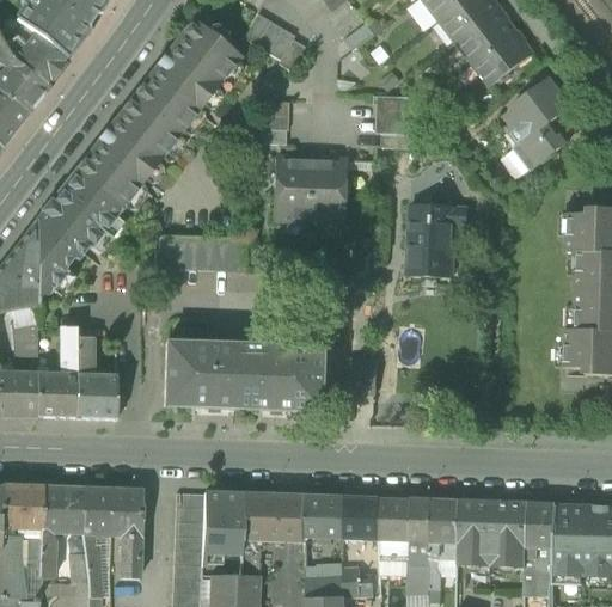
[(29,0),(26,5),(30,11),(80,43),(91,30),(89,24),(96,12),(102,12),(106,0),(29,0)]
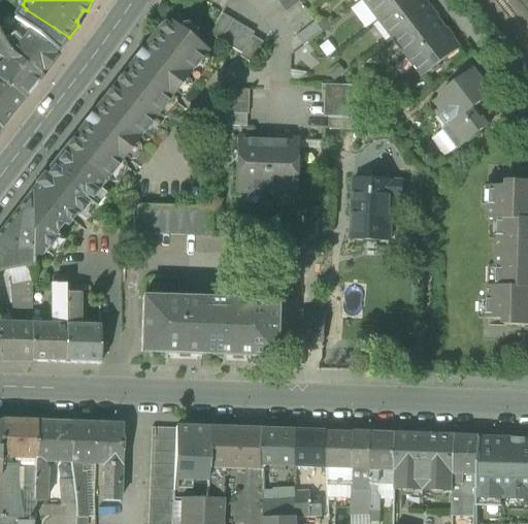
[(279,0),(287,10),(300,0),(279,0)]
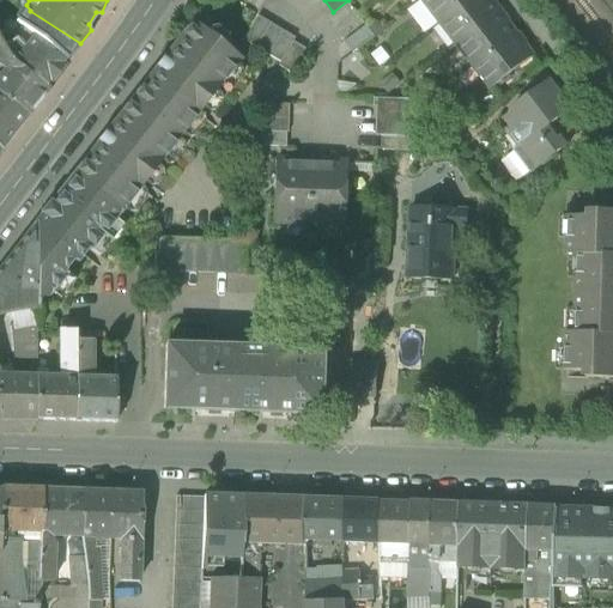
[(441,17),(428,0),(418,0),(408,7),(425,30),(442,18),(441,17)]
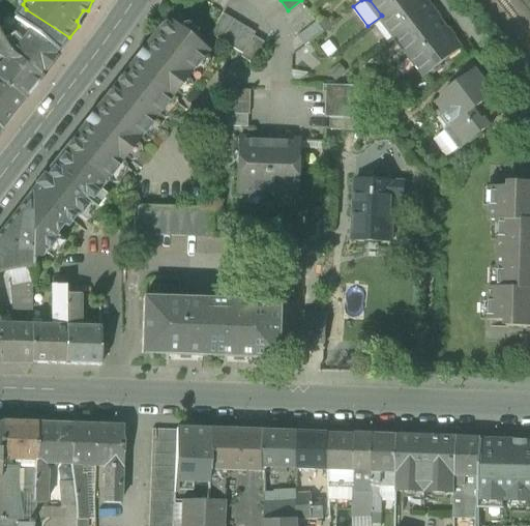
[(370,0),(381,15),(401,0),(370,0)]
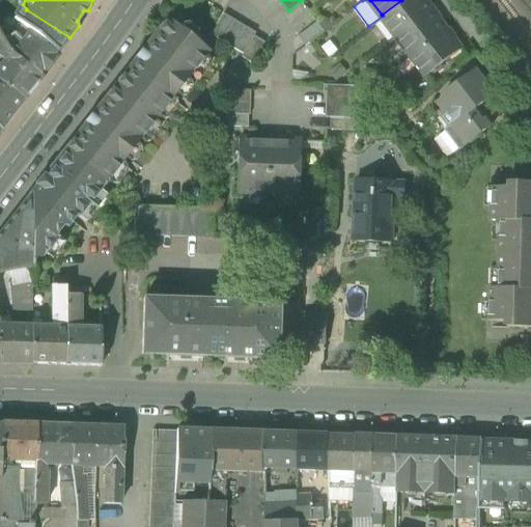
[(383,16),(397,34),(431,7),(425,0),(401,0),(382,15),(383,16)]
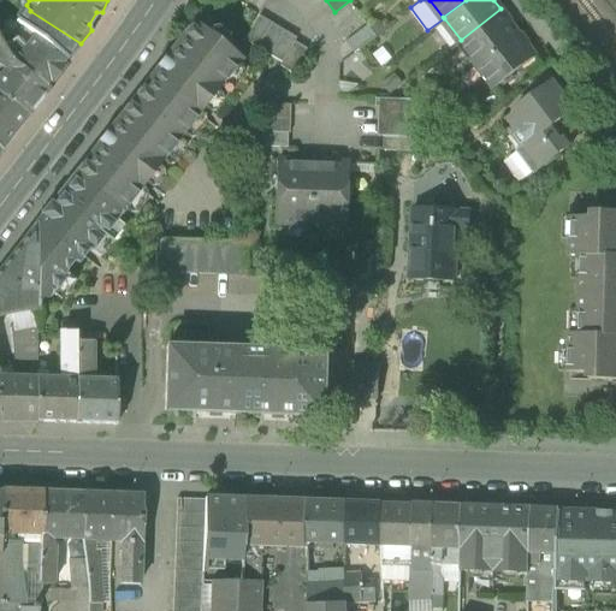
[(70,57),(81,43),(30,11),(27,5),(25,4),(16,18),(33,33),(35,30),(70,57)]
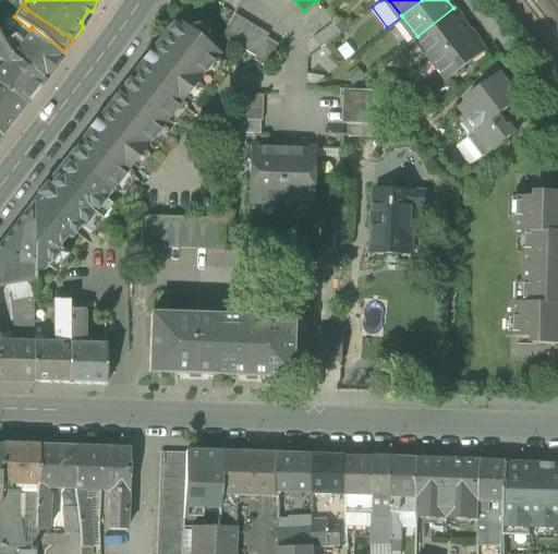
[(417,36),(433,57),(469,28),(453,8),(417,36)]
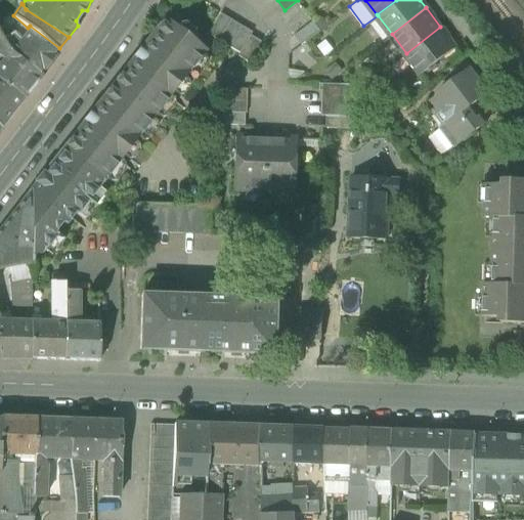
[(208,32),(239,50),(250,33),(252,30),(220,10),(208,32)]
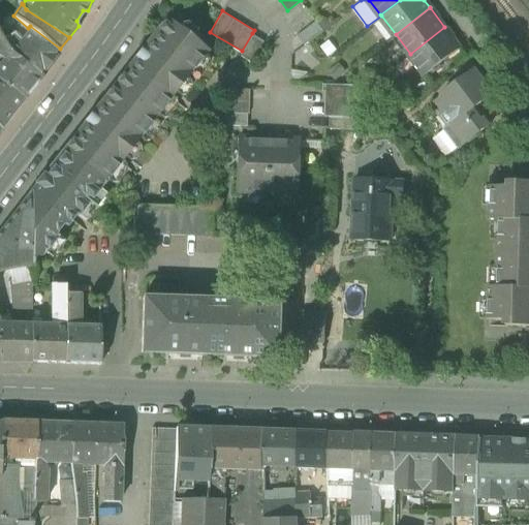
[(134,55),(114,83),(155,115),(208,48),(192,35),(195,32),(194,28),(186,21),(182,22),(179,25),(166,14),(142,47),(141,45),(133,55),(134,55)]
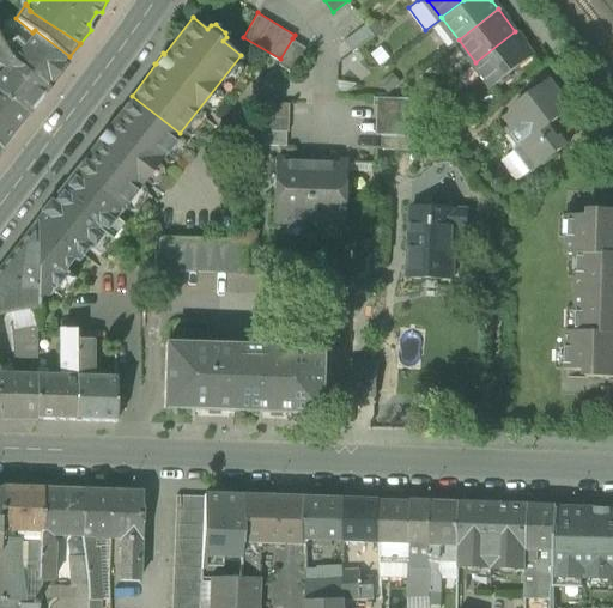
[(344,38),(352,49),(375,32),(365,22),(344,38)]
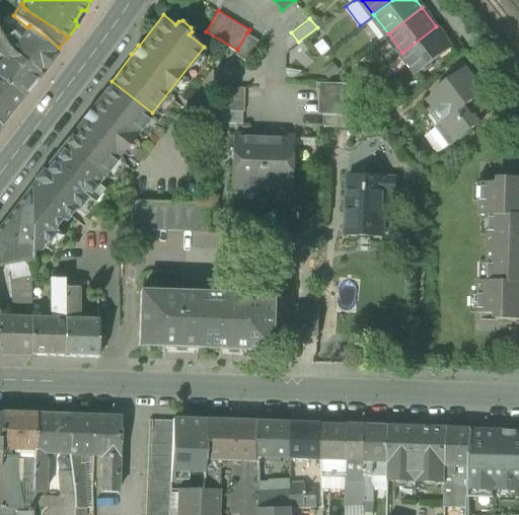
[(59,48),(29,25),(27,27),(21,37),(13,29),(2,38),(9,49),(40,72),(59,48)]
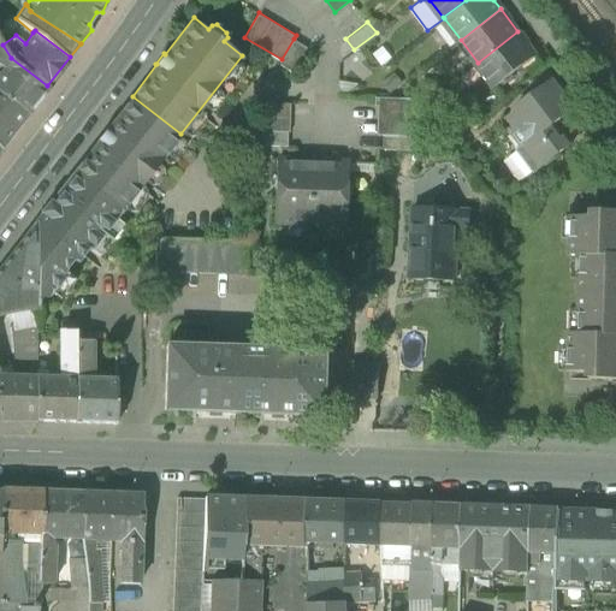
[(535,54),(517,31),(478,63),(485,72),(495,84),(535,54)]
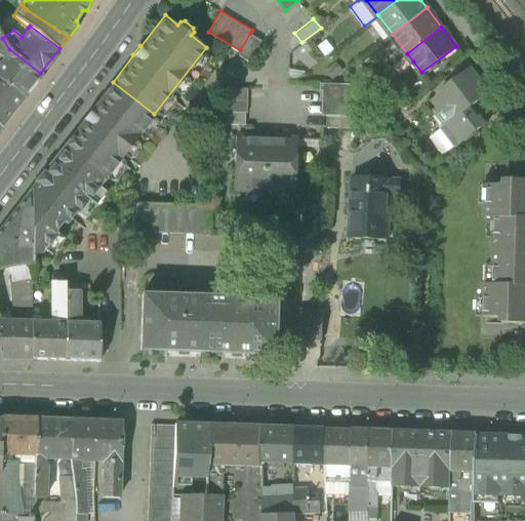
[(261,39),(250,33),(240,50),(238,53),(248,59),(261,39)]
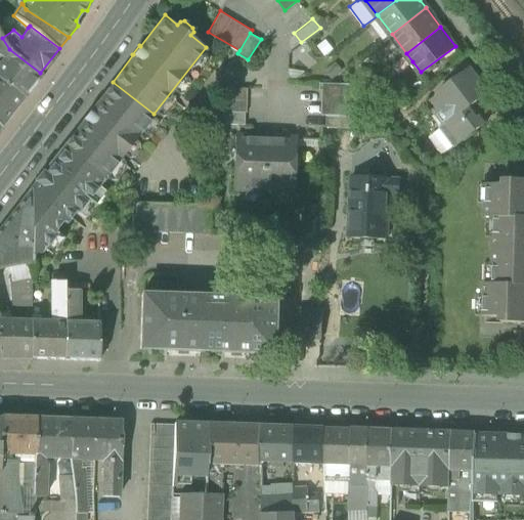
[(0,55),(2,57),(9,49),(2,38),(0,35),(0,55)]
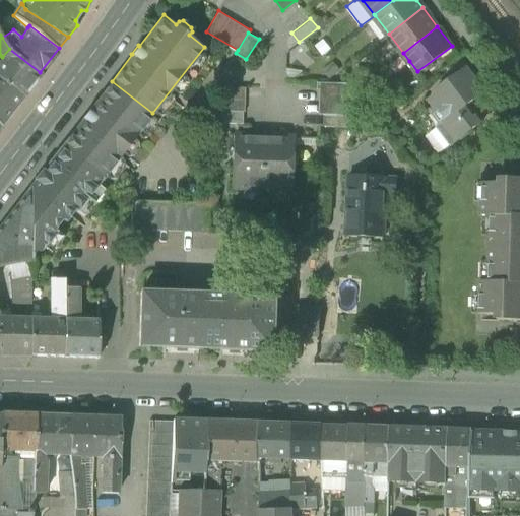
[(40,72),(9,49),(2,57),(0,60),(0,77),(22,95),(40,72)]
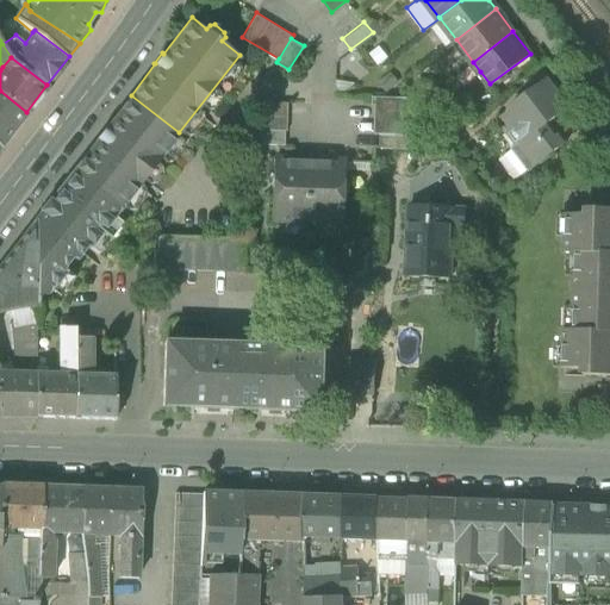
[(465,83),(480,72),(473,62),(458,74),(465,83)]
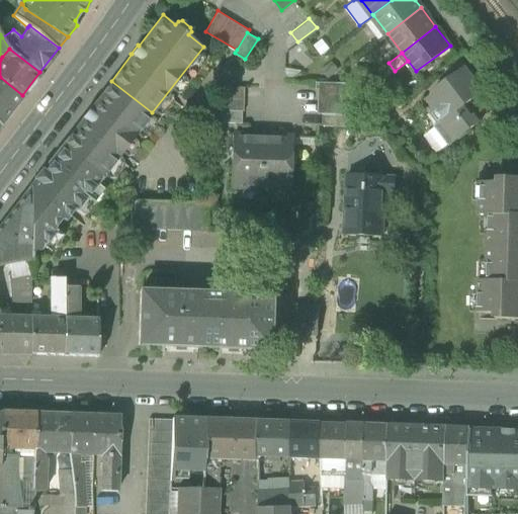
[(464,65),(441,82),(443,84),(433,91),(426,97),(434,107),(430,110),(439,120),(434,124),(448,144),(481,118),(467,101),(484,89),(464,65)]
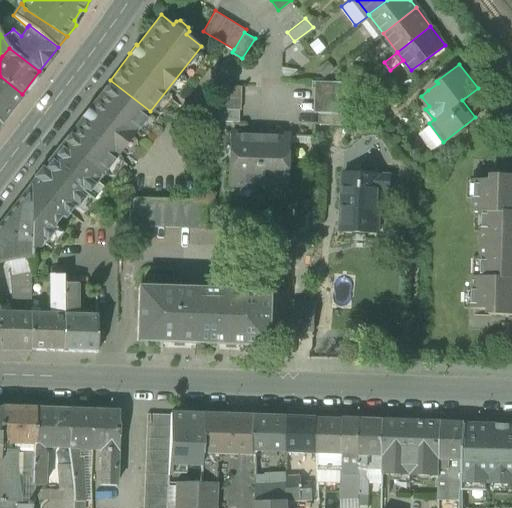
[(22,94),(0,76),(0,119),(1,121),(22,94)]
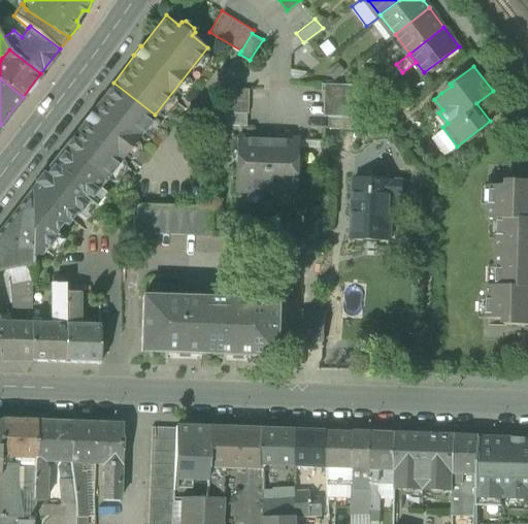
[(329,80),(328,102),(360,103),(360,82),(334,80),(329,80)]
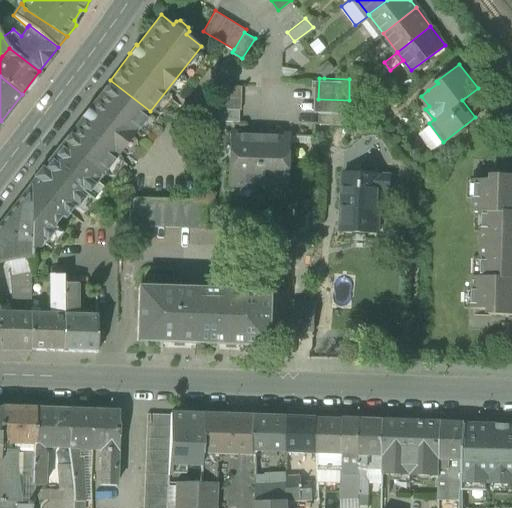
[(82,116),(61,142),(102,174),(150,111),(110,80),(89,107),(88,106),(81,115),(82,116)]
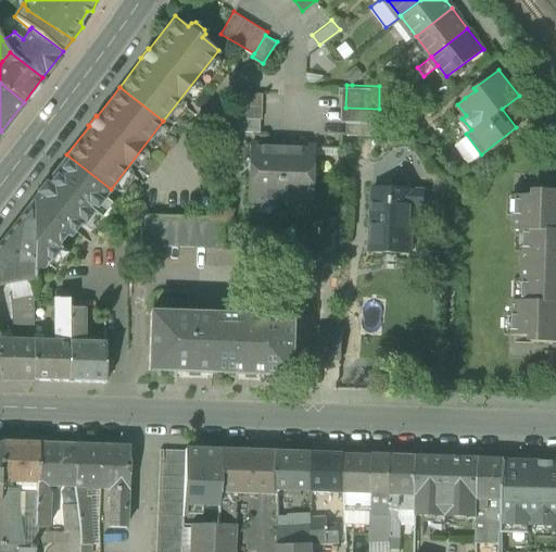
[(463,97),(465,98),(476,90),(474,88),(463,97)]
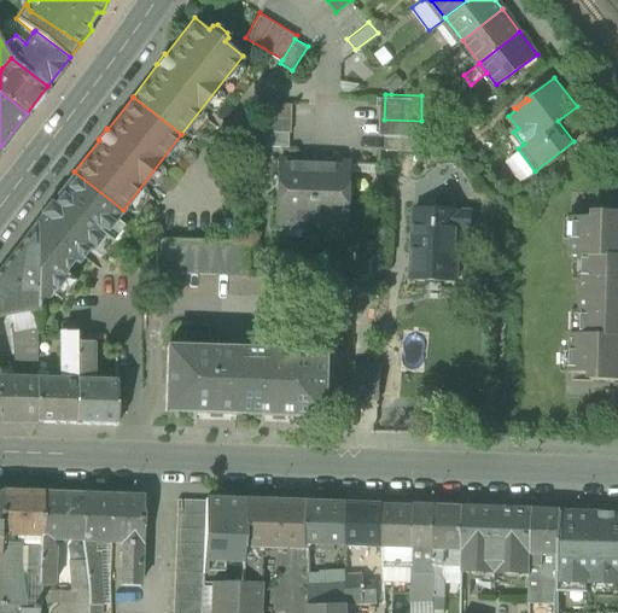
[(261,144),(290,145),(290,130),(291,101),(262,100),(261,129),(261,135),(261,144)]
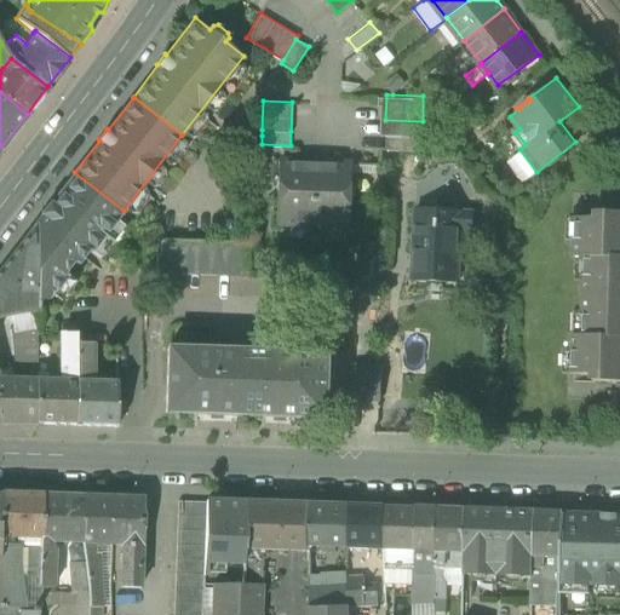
[(385,120),(385,134),(422,136),(423,121),(385,120)]
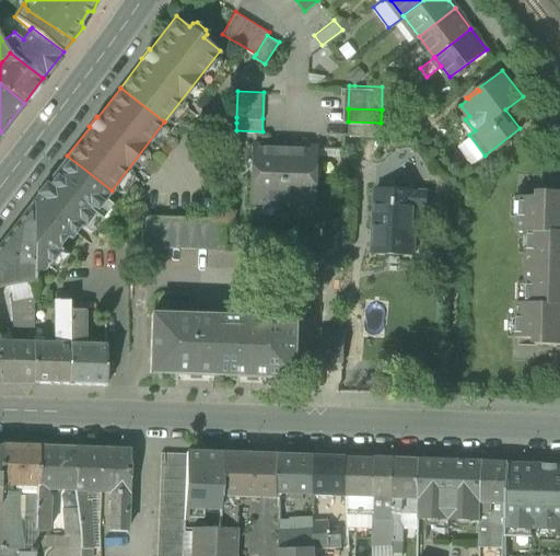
[(381,136),(381,123),(348,122),(348,135),(368,135),(381,136)]
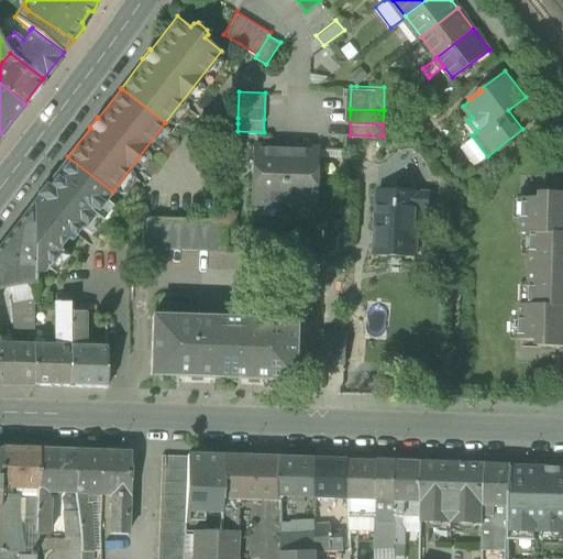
[(253,200),(284,201),(285,146),(254,145),(253,200)]
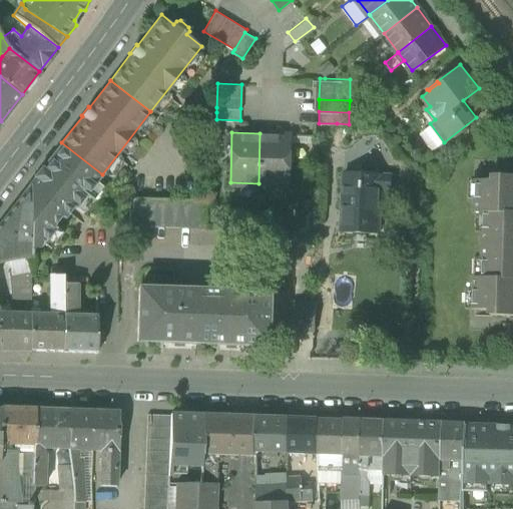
[(291,134),(260,133),(259,183),(290,184),(291,134)]
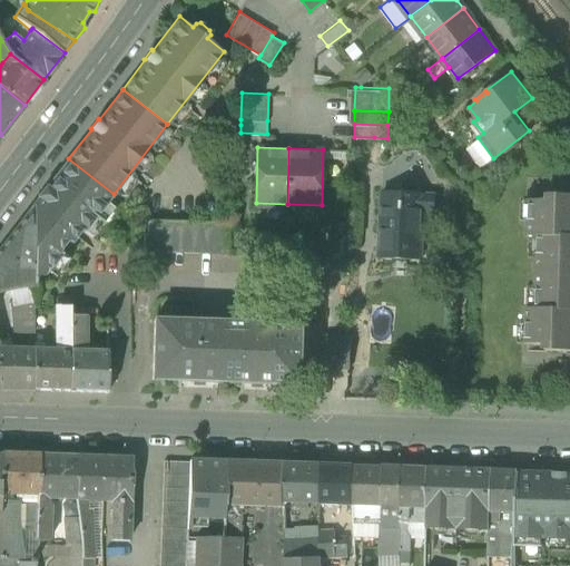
[(39,196),(33,203),(33,274),(46,273),(62,252),(59,250),(68,238),(71,241),(81,228),(85,231),(114,194),(68,158),(47,185),(39,196)]
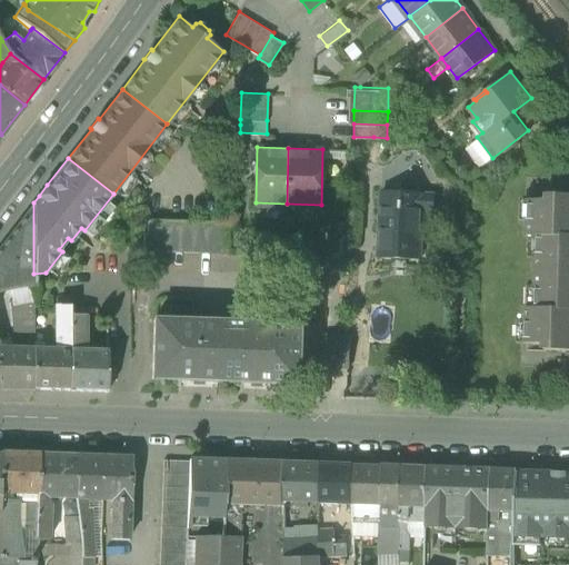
[(38,195),(39,196),(47,185),(46,184),(38,195)]
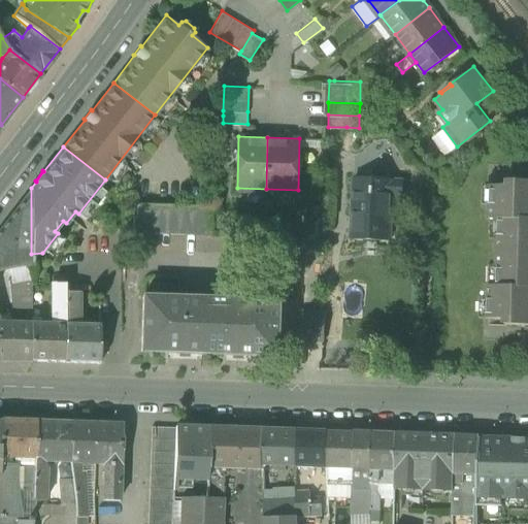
[(363,239),(376,240),(376,237),(390,238),(392,193),(402,194),(403,177),(393,177),(393,176),(354,174),(351,236),(364,237),(363,239)]
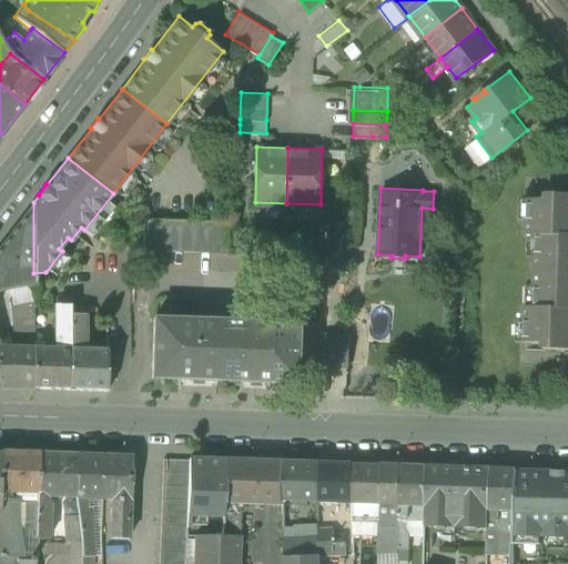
[(544,346),(567,346),(567,191),(547,191),(547,198),(526,197),(526,233),(535,233),(533,304),(524,304),(523,340),(544,341),(544,346)]
